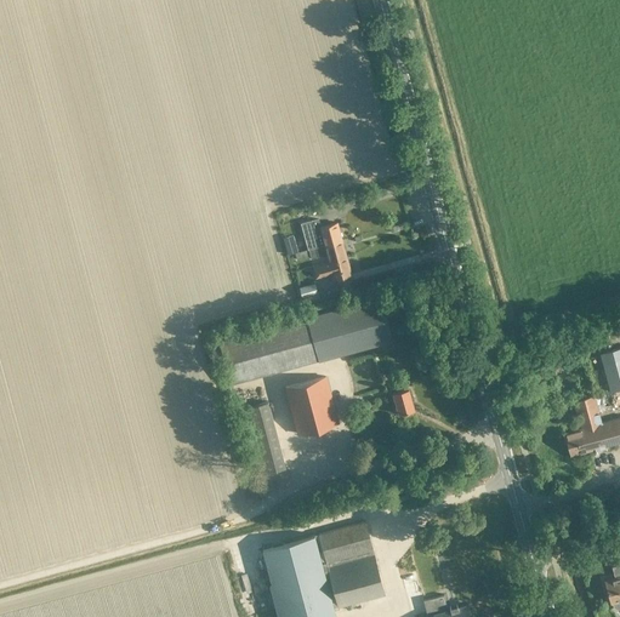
[(316,209),(301,213),(302,220),(317,215),(316,209)]
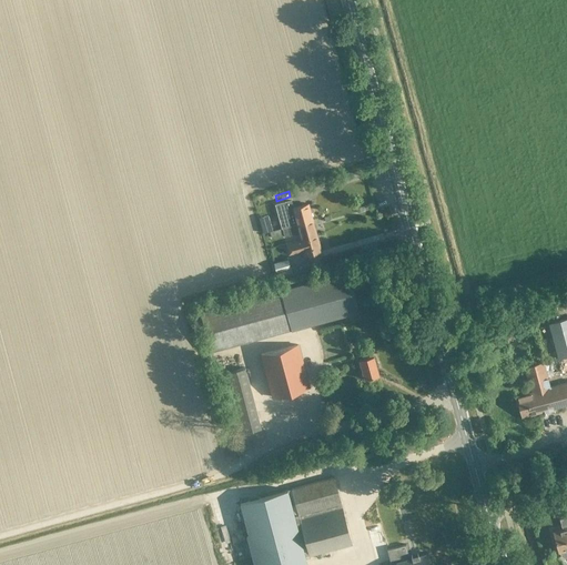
[(376,193),(377,204),(394,203),(393,192),(376,193)]
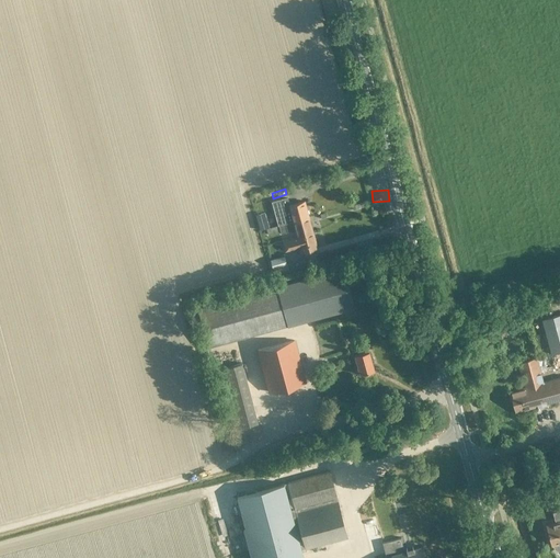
[(306,205),(306,204),(289,208),(287,201),(273,205),(276,218),(290,214),(294,224),(294,225),(309,220),(305,205),(306,205)]
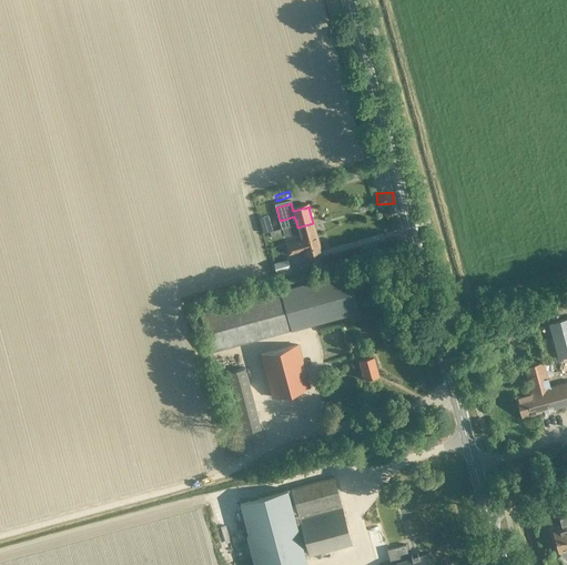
[(301,243),(317,239),(313,223),(297,228),(297,226),(283,231),(285,239),(300,235),(301,243)]
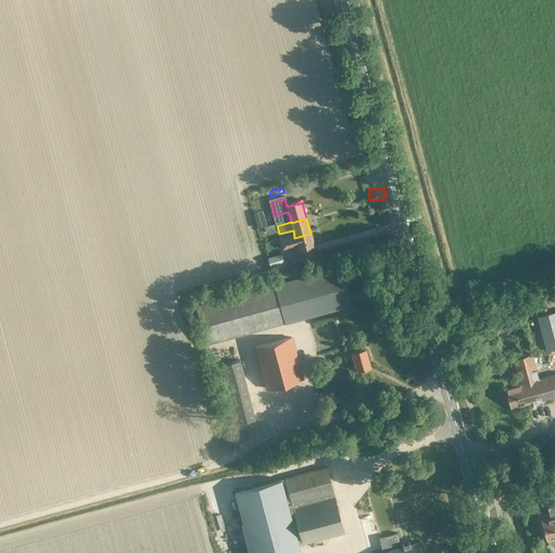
[(298,248),(299,252),(299,253),(315,249),(315,248),(311,234),(294,238),(295,238),(281,241),(284,251),(298,248)]
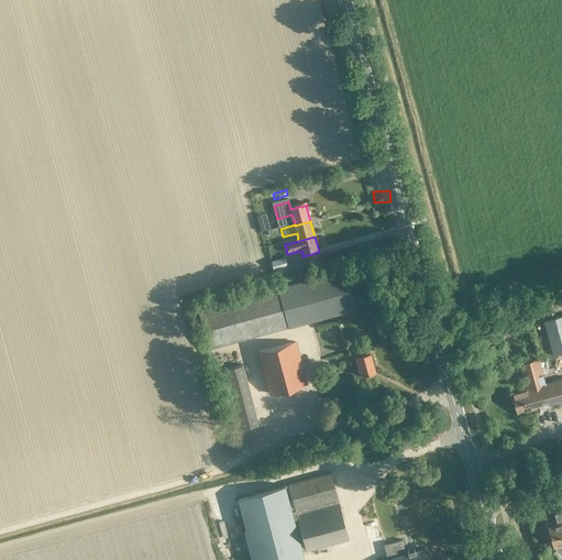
[(289,274),(286,260),(272,263),(273,265),(271,266),(272,272),(274,271),(274,272),(272,273),(273,277),(289,274)]
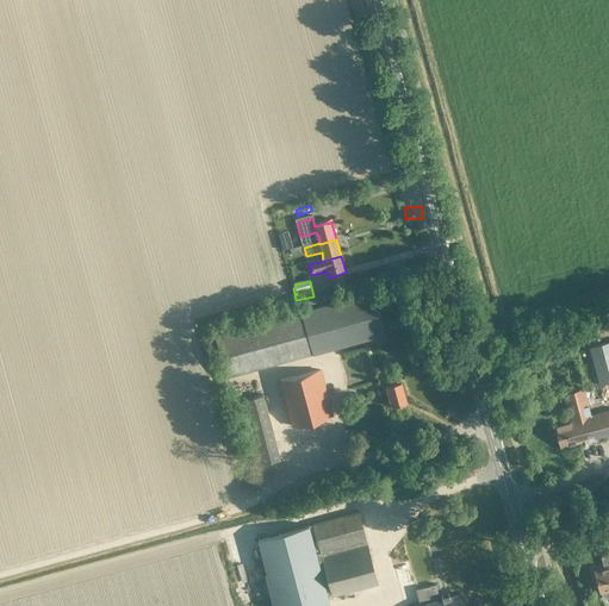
[(373,294),(304,313),(316,355),(384,336),(373,294)]
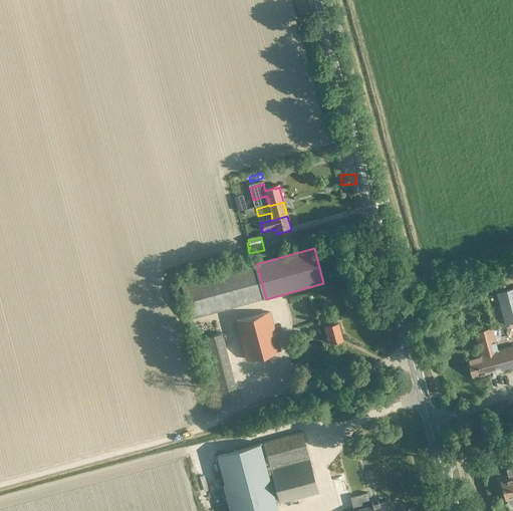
[(183,283),(193,319),(266,299),(256,264),(183,283)]
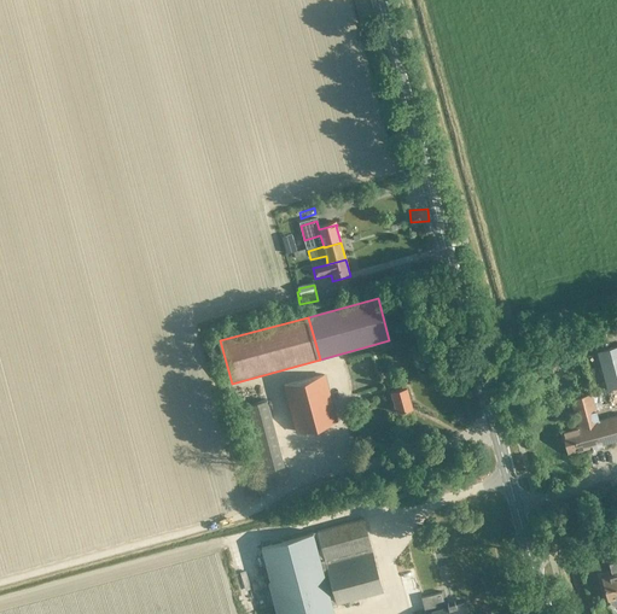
[(616,348),(598,354),(607,392),(616,389),(616,348)]
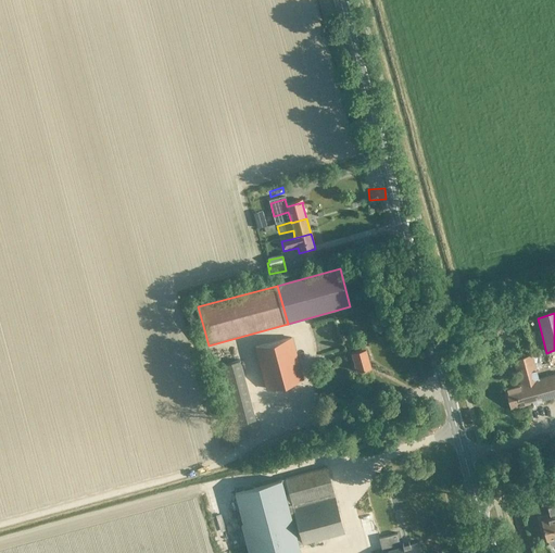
[(277,337),(292,337),(292,328),(277,328),(277,337)]
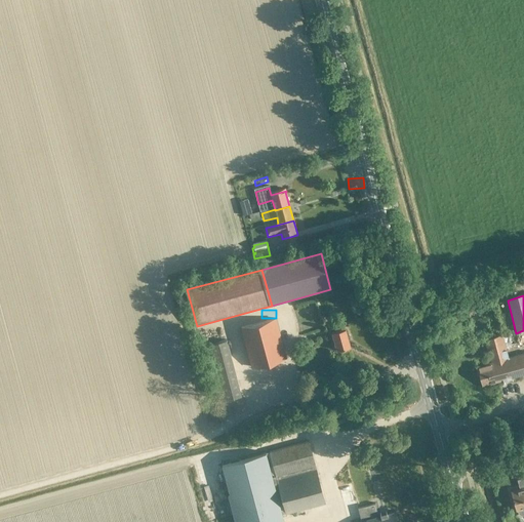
[(252,369),(286,360),(276,321),(241,330),(252,369)]
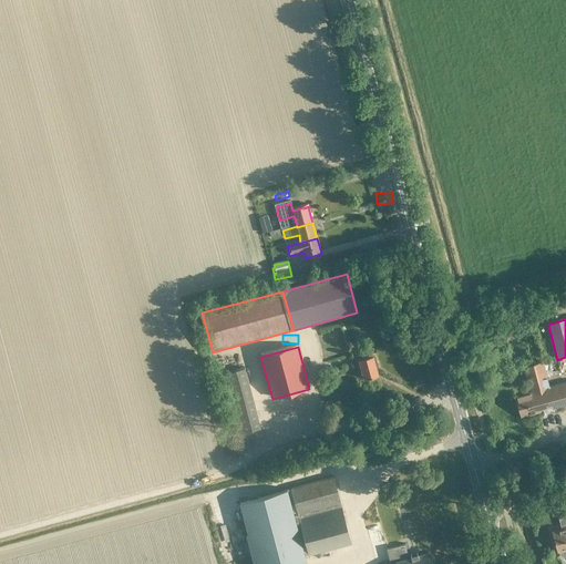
[(364,380),(379,377),(373,358),(371,351),(361,354),(362,360),(359,361),(364,380)]
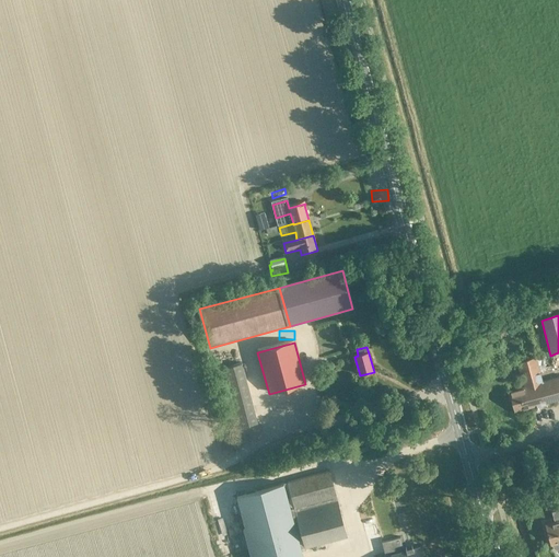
[(515,414),(558,402),(558,379),(543,384),(536,360),(517,366),(524,390),(510,393),(515,414)]
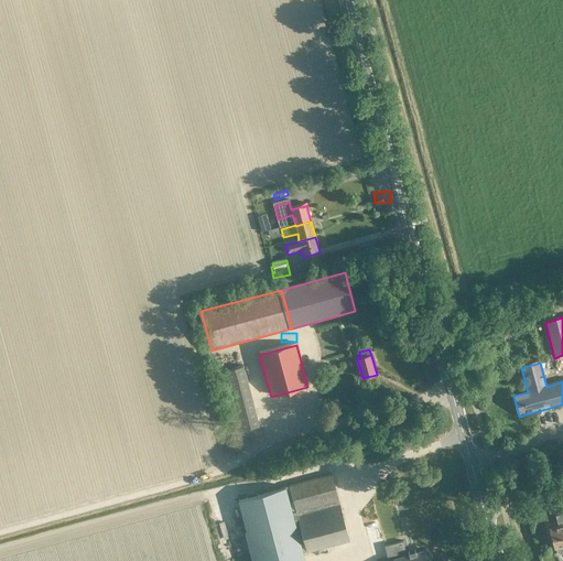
[(234,434),(260,428),(244,367),(217,375),(234,434)]
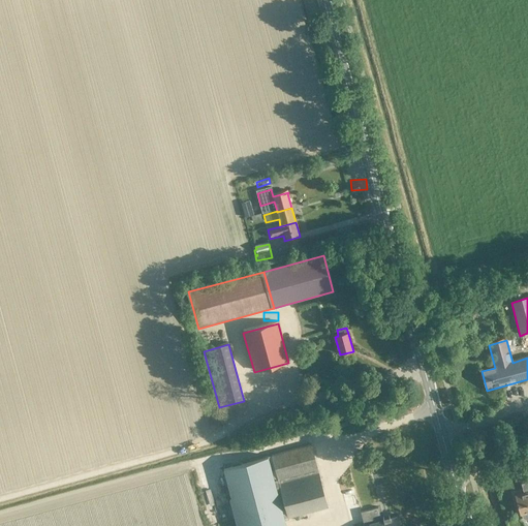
[(234,412),(225,411),(224,423),(234,423),(234,412)]
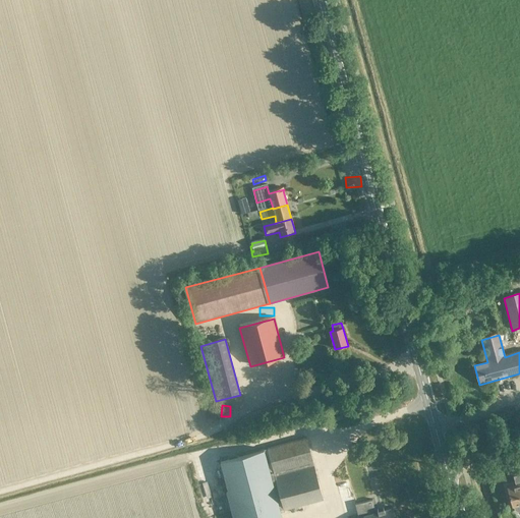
[(284,512),(324,502),(307,440),(268,450),(284,512)]
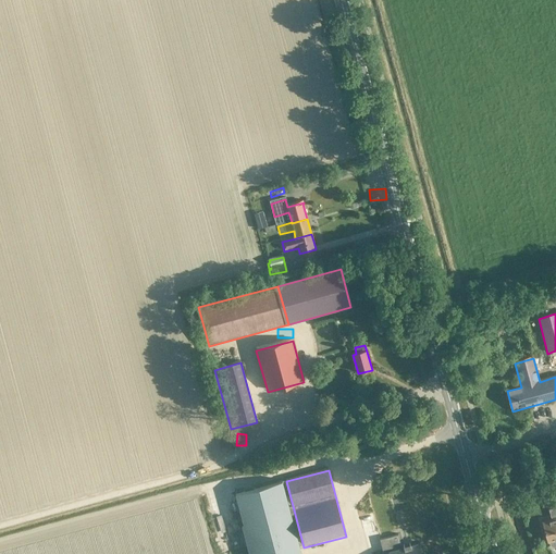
[(286,481),(236,494),(244,522),(250,553),(301,553),(300,549),(304,548),(286,481)]
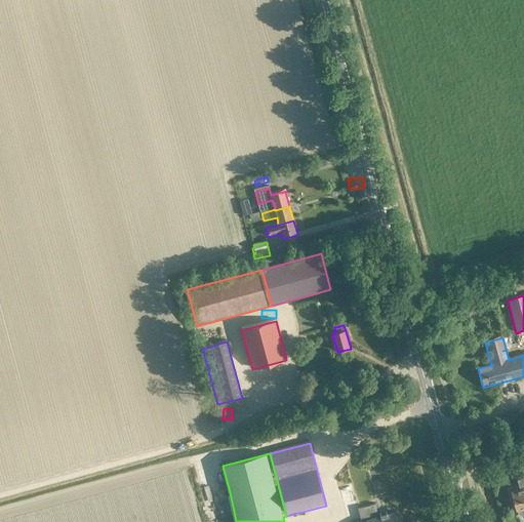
[(197,476),(204,474),(202,468),(196,470),(197,476)]
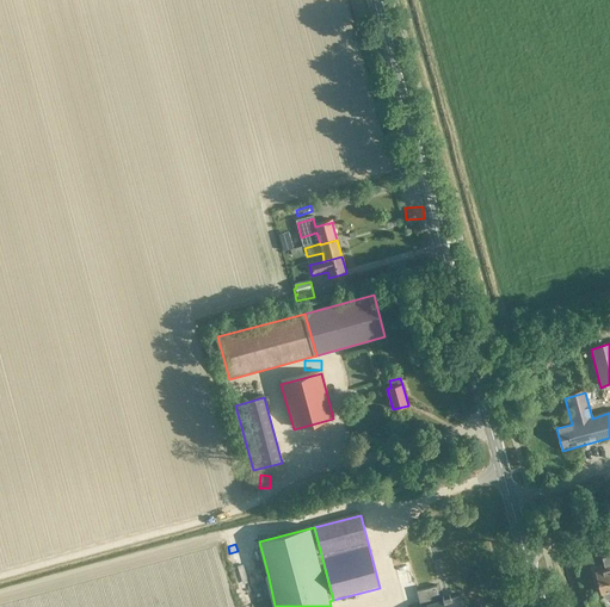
[(170,555),(185,553),(184,545),(168,547),(170,555)]
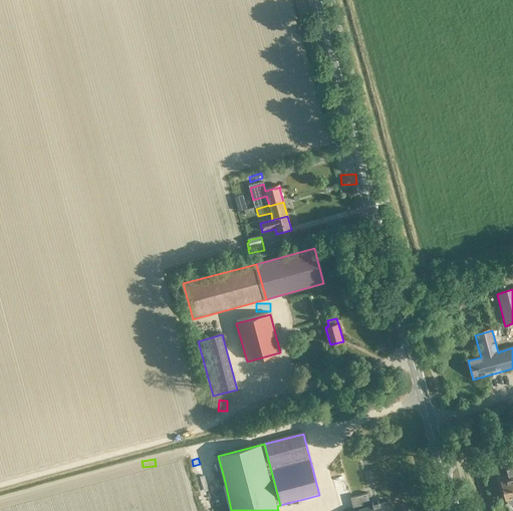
[(349,477),(341,481),(345,489),(353,485),(349,477)]
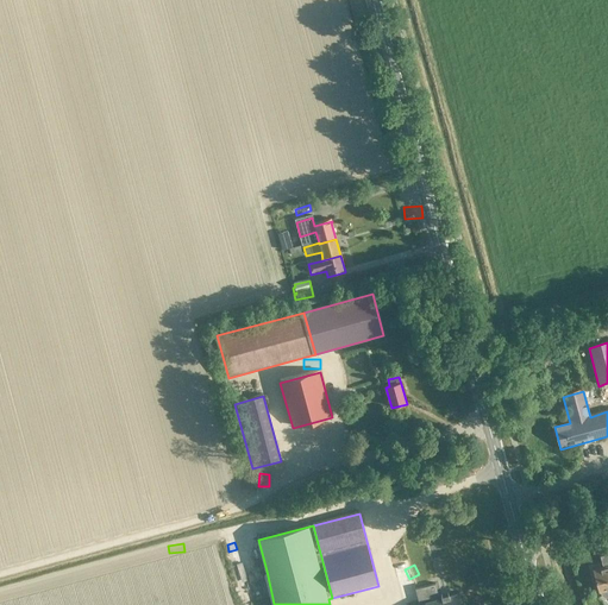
[(607,567),(594,572),(600,594),(602,594),(602,598),(606,599),(607,598),(607,567)]
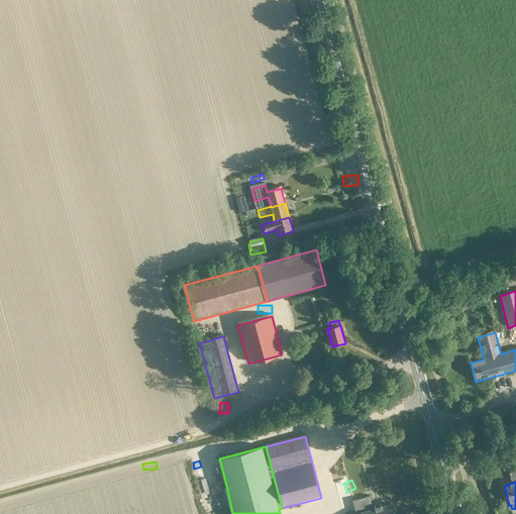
[(392,513),(391,505),(362,513),(392,513)]
